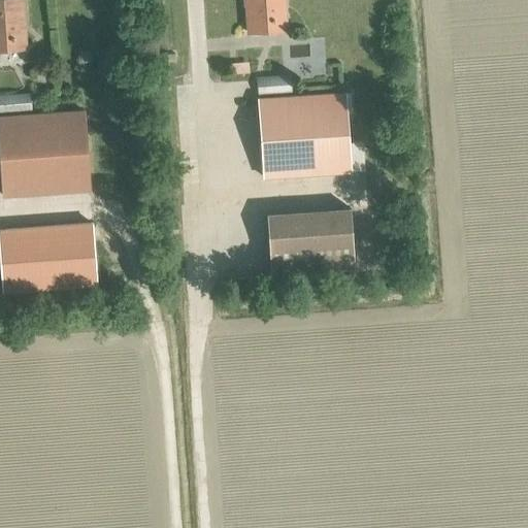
[(0,0),(0,50),(26,48),(22,0),(0,0)]
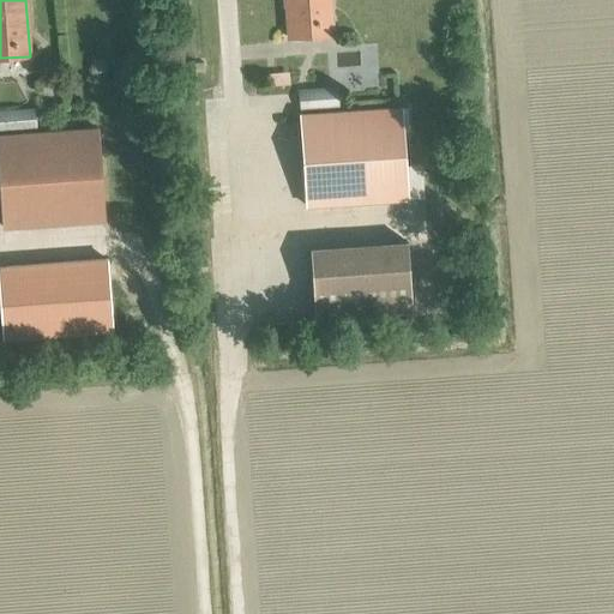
[(284,0),(288,38),(332,35),(329,0),(284,0)]
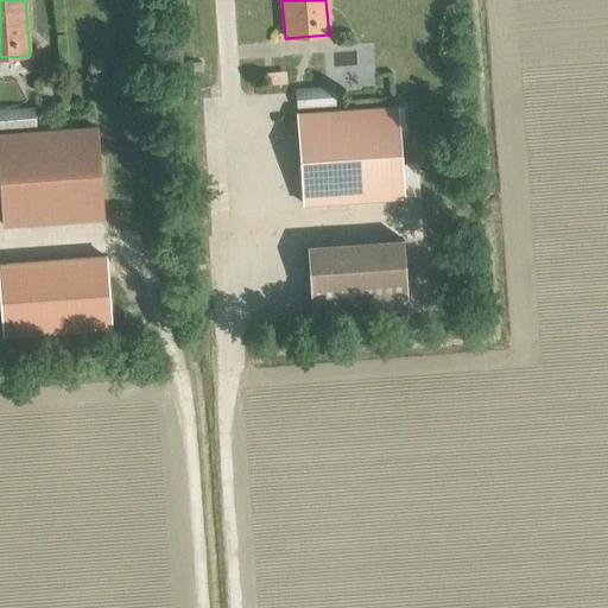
[(297,109),(335,107),(334,88),(296,90),(297,109)]
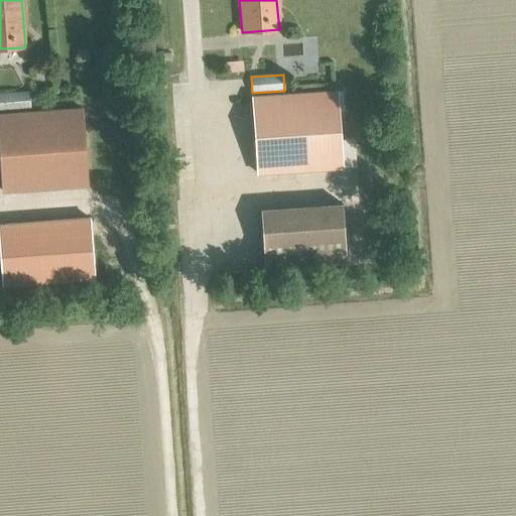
[(257,174),(341,168),(336,91),(252,97),(257,174)]
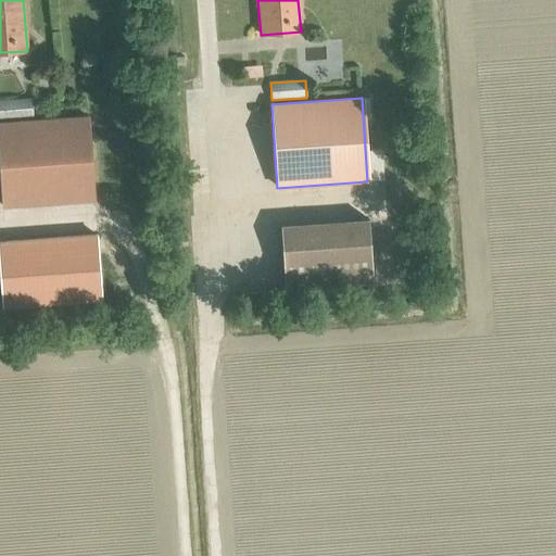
[(0,118),(32,116),(30,99),(0,101),(0,118)]
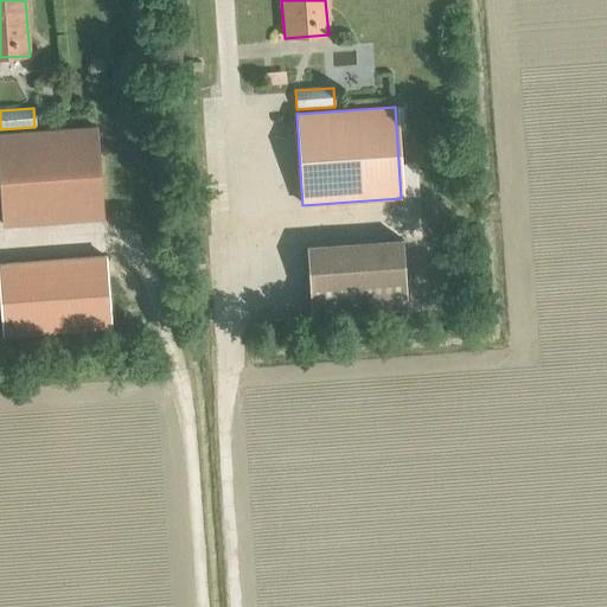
[(0,172),(4,225),(102,218),(95,128),(0,134),(0,172)]
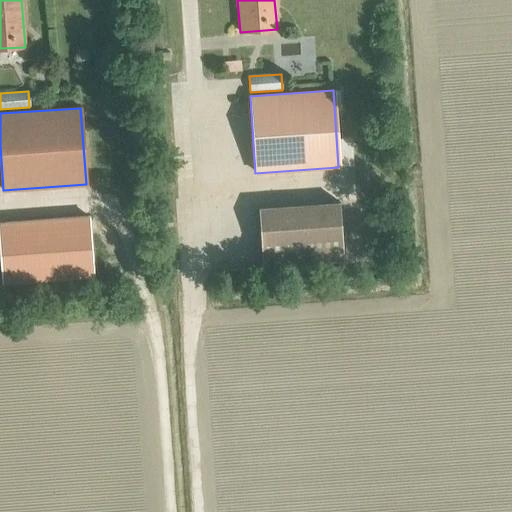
[(322,203),(243,207),(245,237),(296,234),(297,252),(325,251),(322,203)]
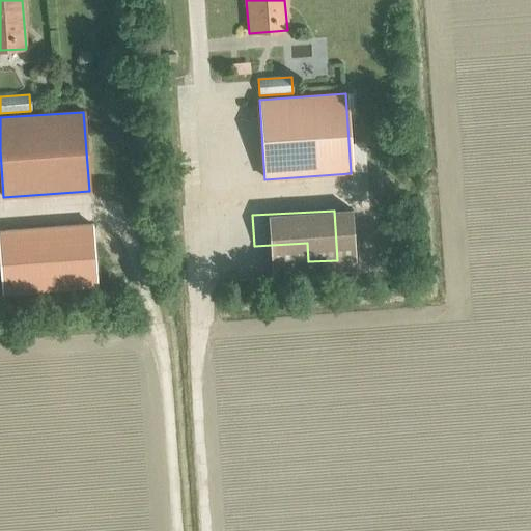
[(0,251),(3,292),(96,286),(91,224),(0,230),(0,251)]
